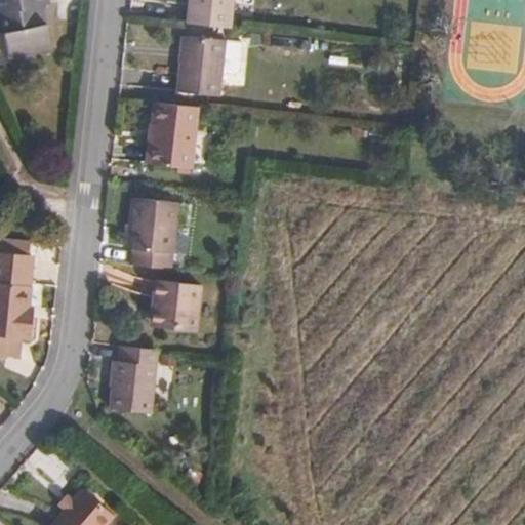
[(47,0),(0,0),(0,13),(11,65),(35,59),(36,53),(51,48),(47,25),(42,24),(39,6),(48,4),(47,0)]
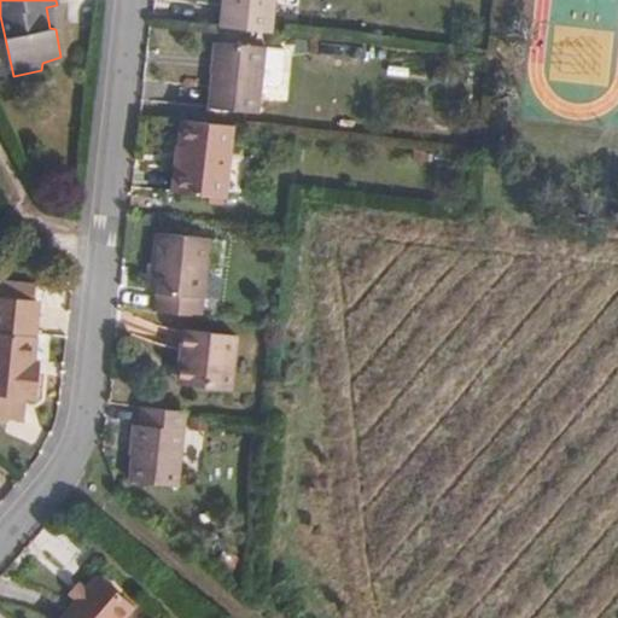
[(223,0),(221,28),(273,34),(275,0),(223,0)]
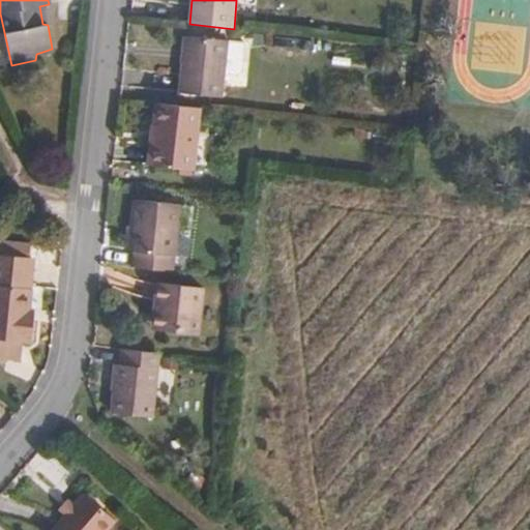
[(185,37),(180,94),(221,99),(226,41),(185,37)]
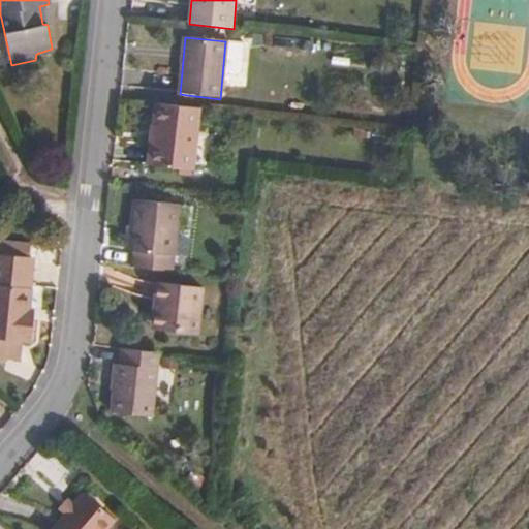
[(200,109),(157,104),(154,124),(158,124),(154,165),(194,169),(200,109)]
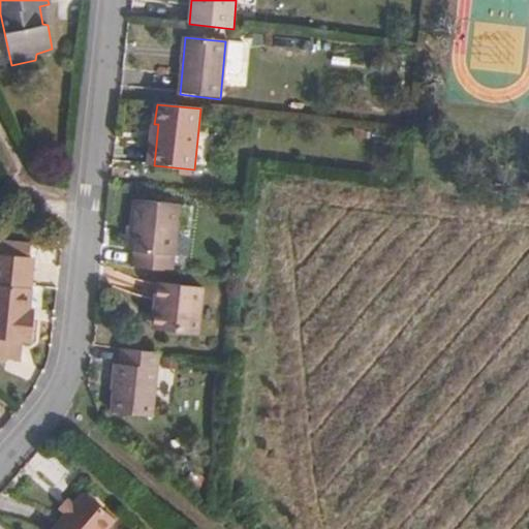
[(158,124),(154,124),(152,124),(148,165),(154,165),(158,124)]
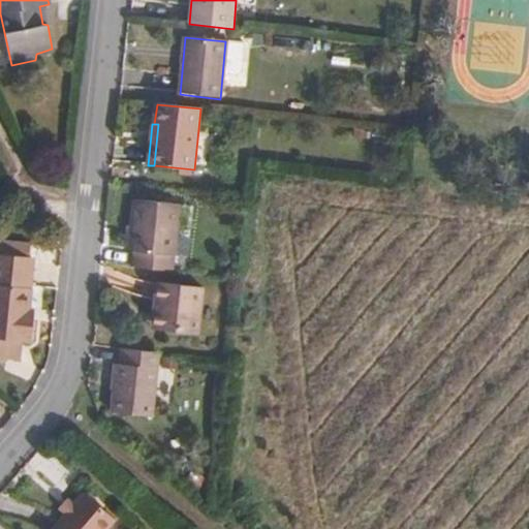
[(134,253),(132,268),(172,272),(179,206),(135,200),(129,251),(134,253)]
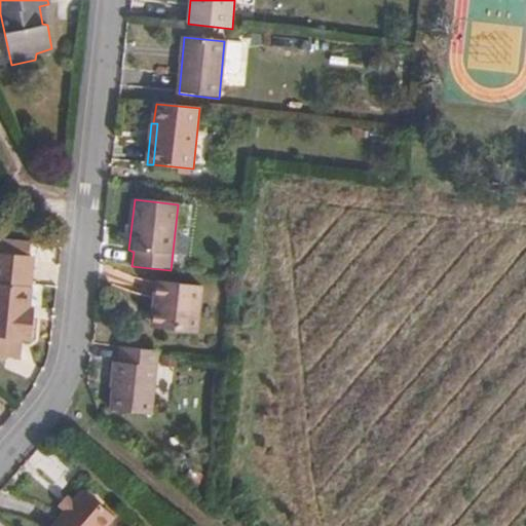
[(29,241),(0,237),(0,252),(28,256),(29,241)]
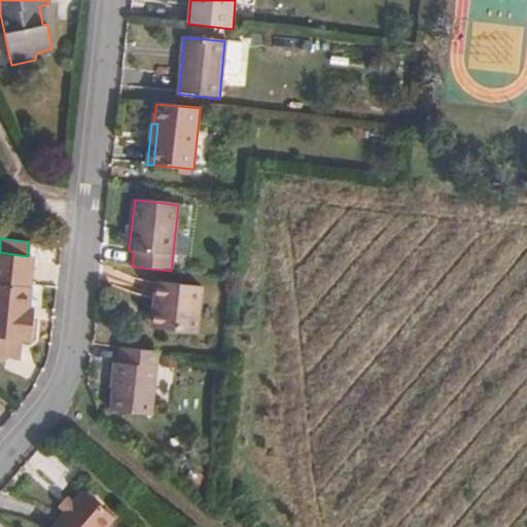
[(28,256),(0,252),(0,338),(31,341),(33,320),(27,320),(29,309),(31,289),(29,287),(32,256),(28,256)]
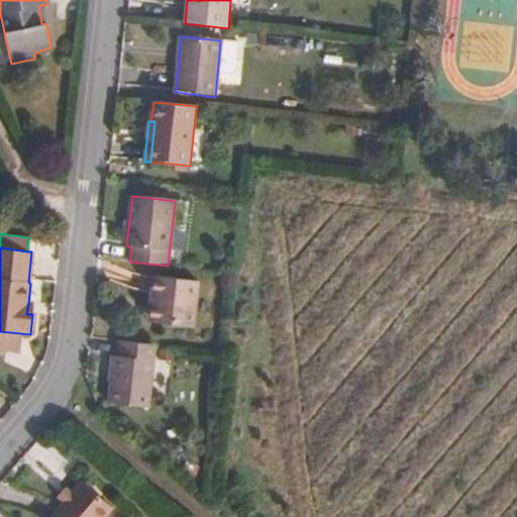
[(152,277),(149,306),(156,306),(154,323),(191,326),(196,282),(152,277)]
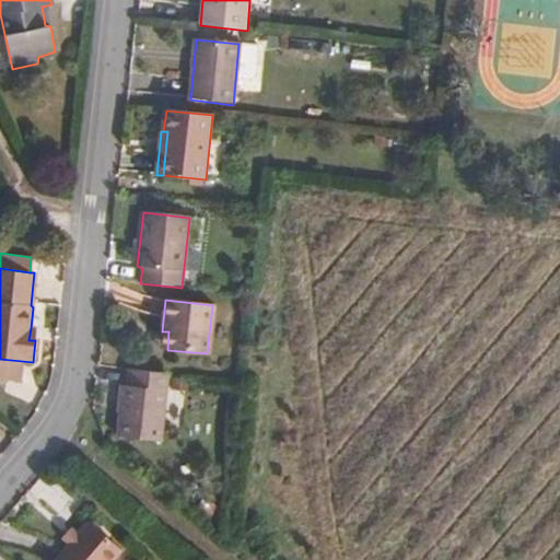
[(168,375),(130,371),(128,386),(123,385),(117,436),(161,442),(168,375)]
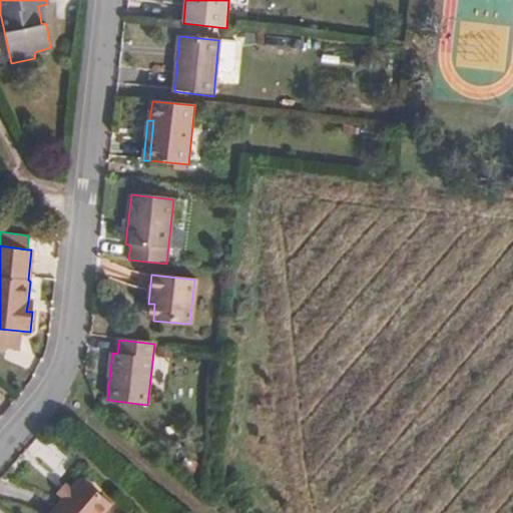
[(81,478),(50,512),(103,512),(111,504),(81,478)]
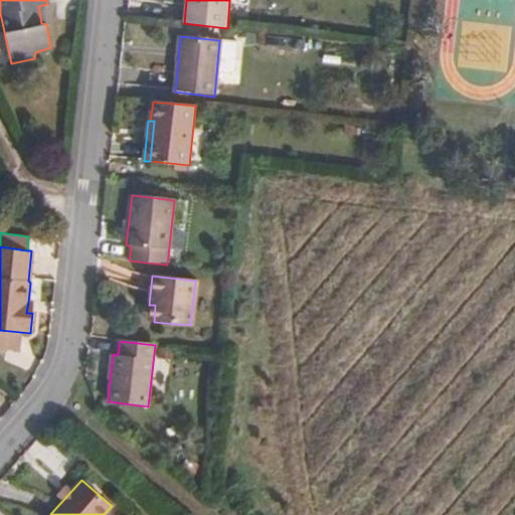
All buildings are outlined.
